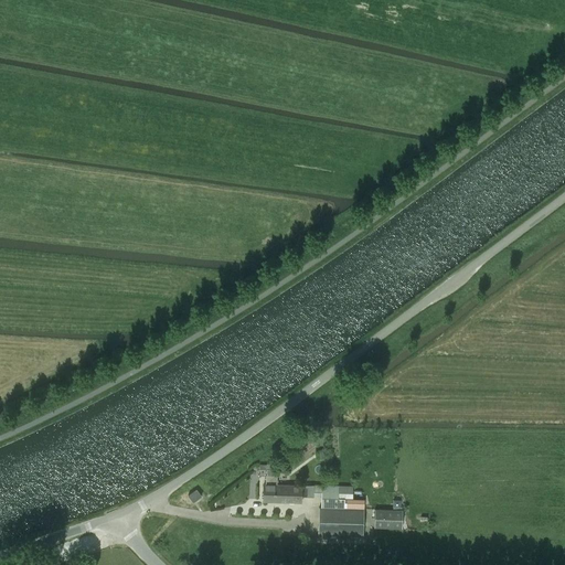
[(260,466),(259,470),(266,470),(266,476),(266,484),(264,484),(263,501),(301,502),(301,497),(313,498),(313,496),(321,497),(321,486),(301,486),(277,486),(277,476),(277,466),(260,466)]
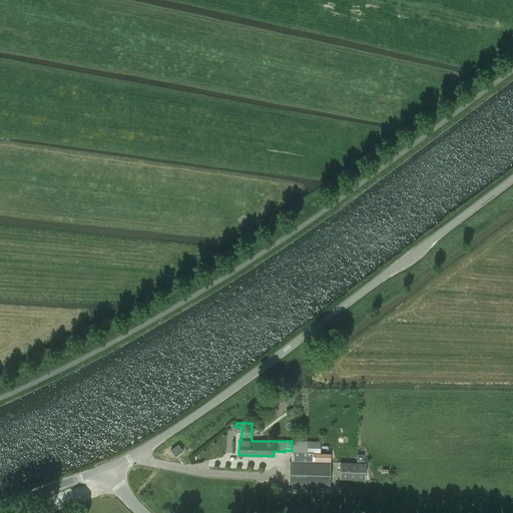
[(292,451),(292,461),(303,462),(303,453),(307,453),(307,441),(292,441),(292,451)]
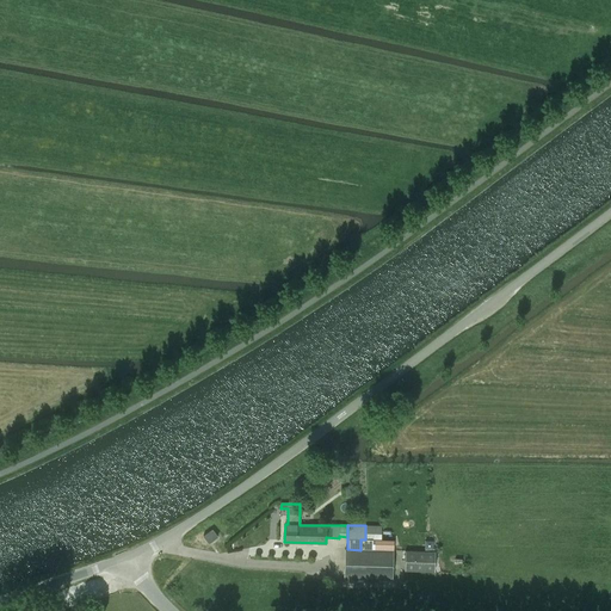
[(209,543),(217,536),(213,529),(203,536),(209,543)]
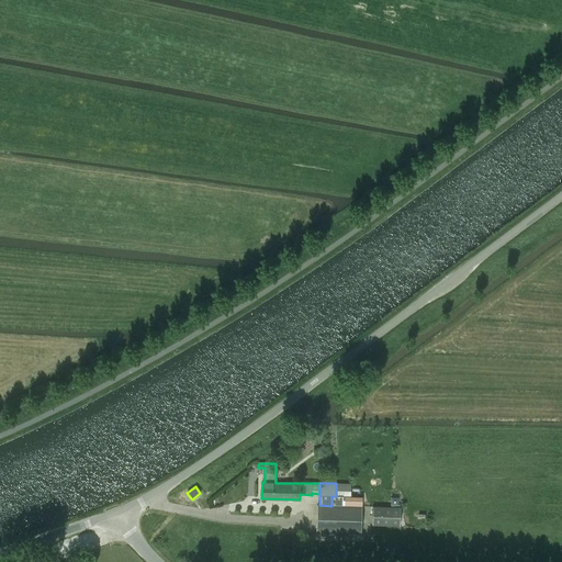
[(317,505),(316,531),(361,534),(362,501),(362,497),(343,496),(336,496),(332,496),(332,506),(319,505),(317,505)]
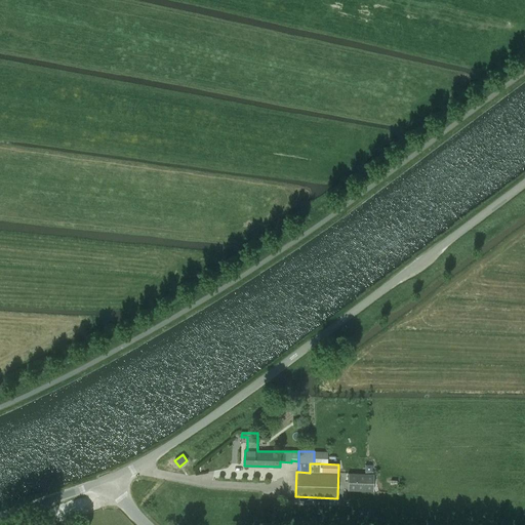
[(348,489),(373,490),(374,474),(349,473),(348,489)]
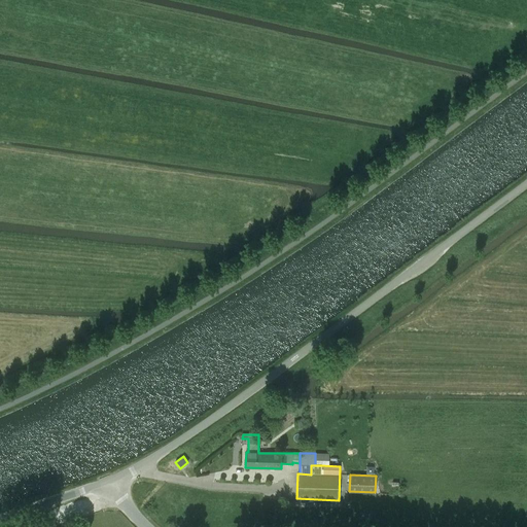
All buildings are outlined.
